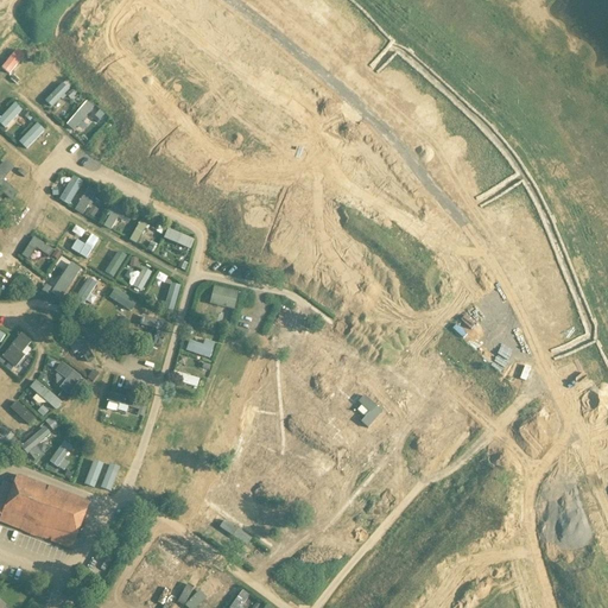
[(2,64),(10,73),(31,52),(24,45),(2,64)]
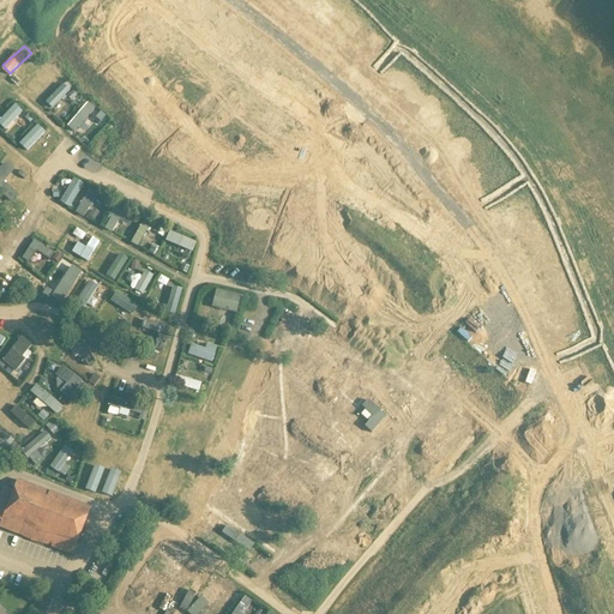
[(64,83),(46,102),(53,109),(71,90),(64,83)]
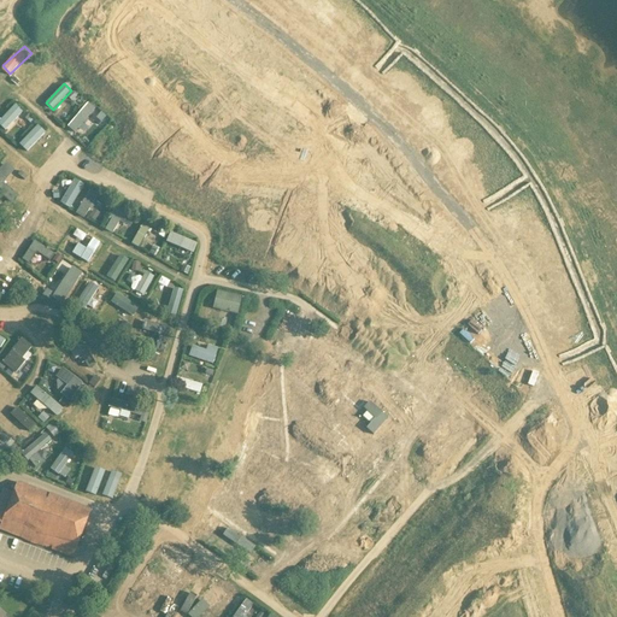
[(78,130),(84,135),(90,128),(83,123),(95,109),(87,103),(68,127),(76,133),(78,130)]
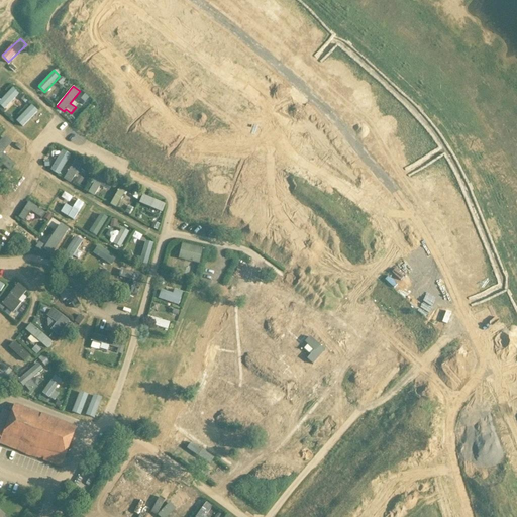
[(13,87),(0,100),(0,105),(5,110),(20,93),(13,87)]
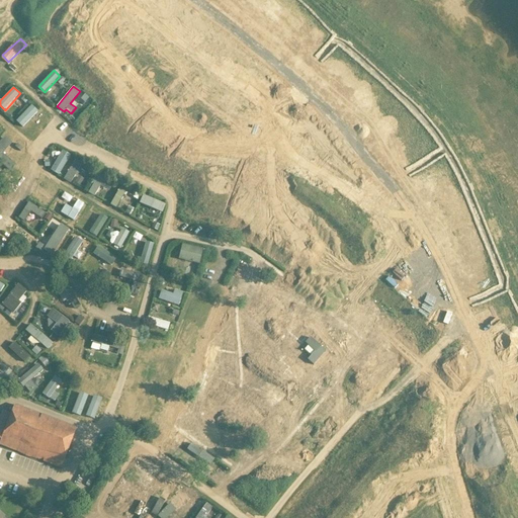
[(52,101),(60,93),(56,89),(48,97),(52,101)]
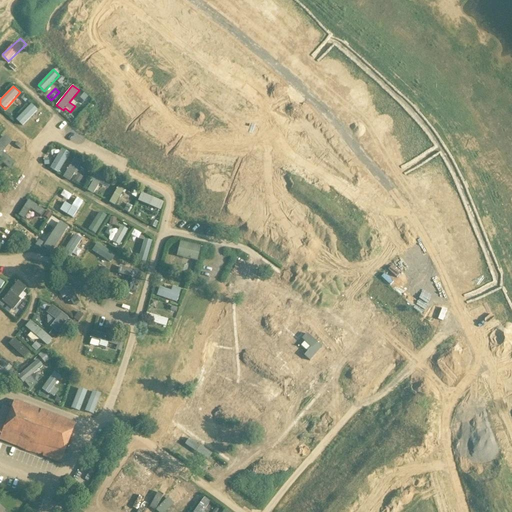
[(21,92),(17,96),(22,101),(26,97),(21,92)]
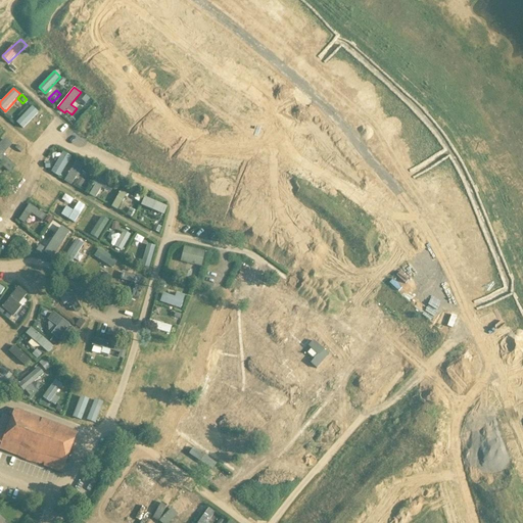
[(88,101),(84,97),(79,102),(84,106),(88,101)]
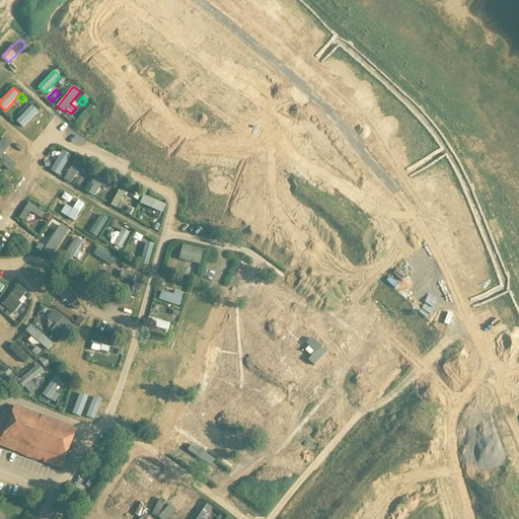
[(32,104),(16,122),(23,128),(39,110),(32,104)]
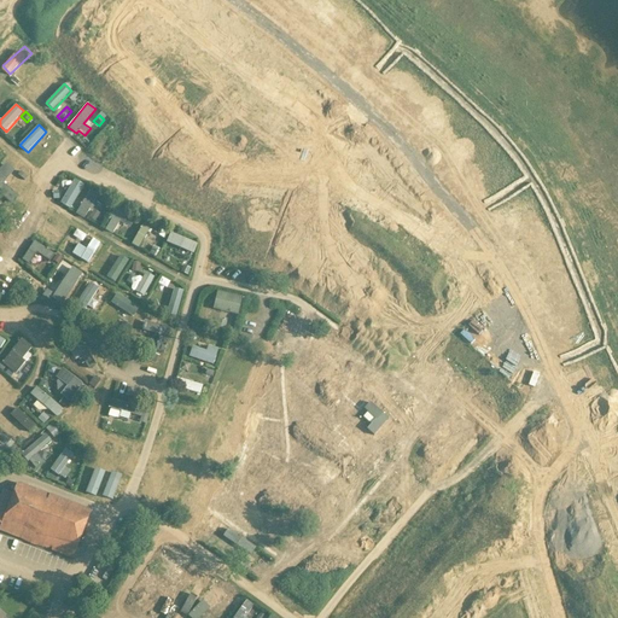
[(0,169),(0,193),(12,205),(19,197),(3,184),(15,172),(5,164),(0,169)]
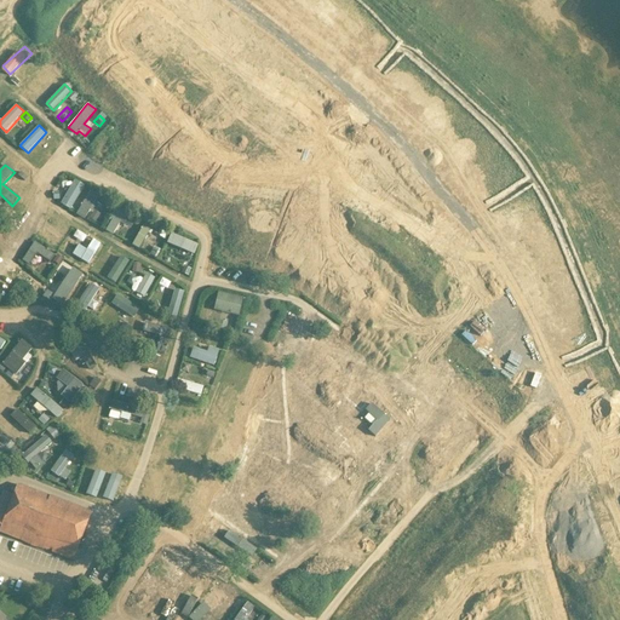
[(113,182),(116,174),(102,167),(97,176),(113,182)]
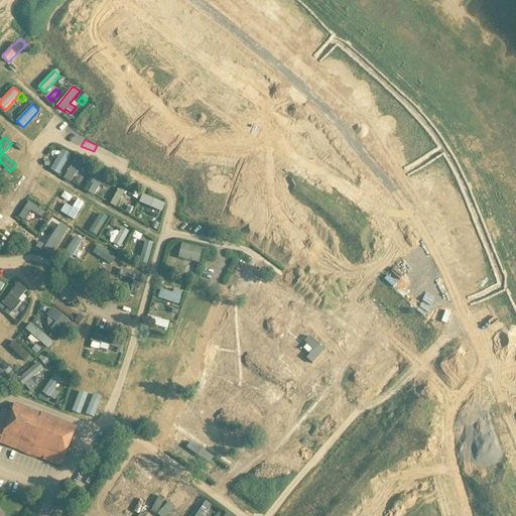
[(63,149),(50,169),(58,174),(72,155),(63,149)]
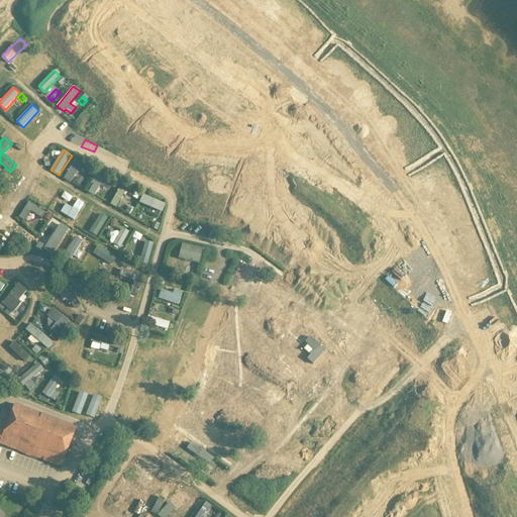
[(76,175),(77,175),(83,164),(75,159),(64,179),(71,183),(76,175)]
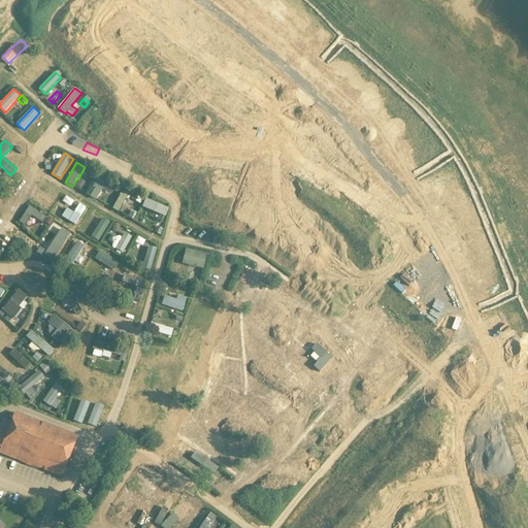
[(91,197),(98,200),(107,180),(99,177),(91,197)]
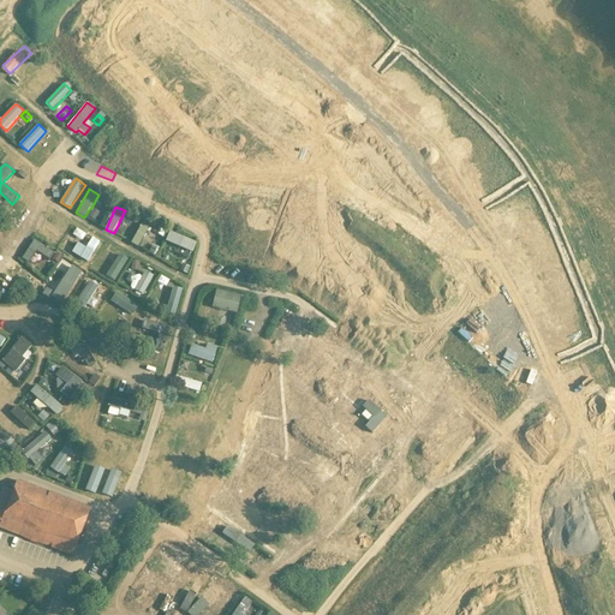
[(88,216),(95,221),(100,213),(93,209),(88,216)]
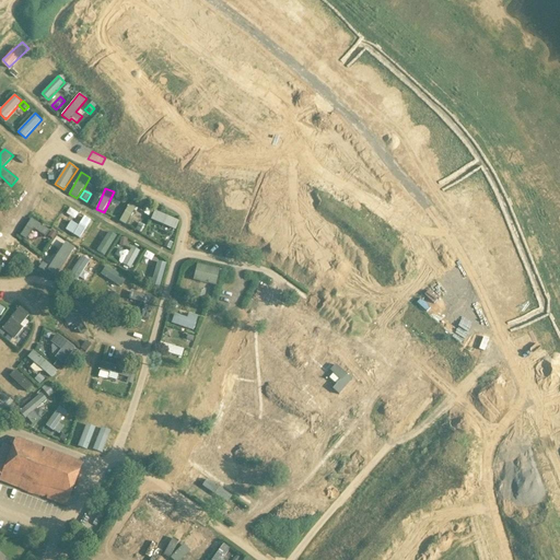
[(115,193),(109,202),(117,207),(123,197),(115,193)]
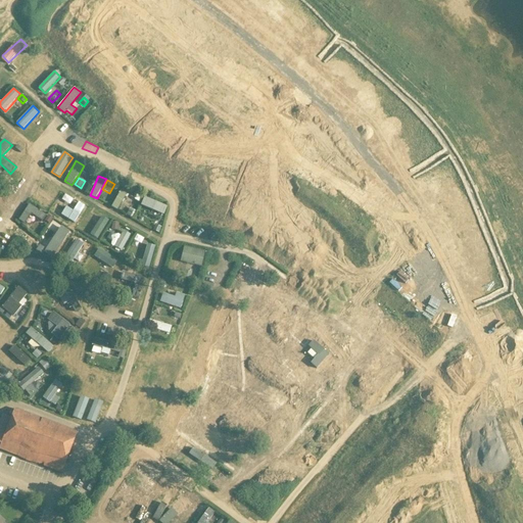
[(117,210),(129,190),(123,187),(112,207),(117,210)]
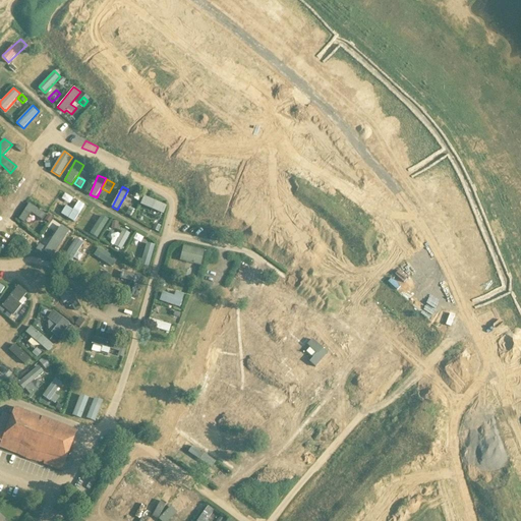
[(141,204),(164,214),(168,206),(145,195),(141,204)]
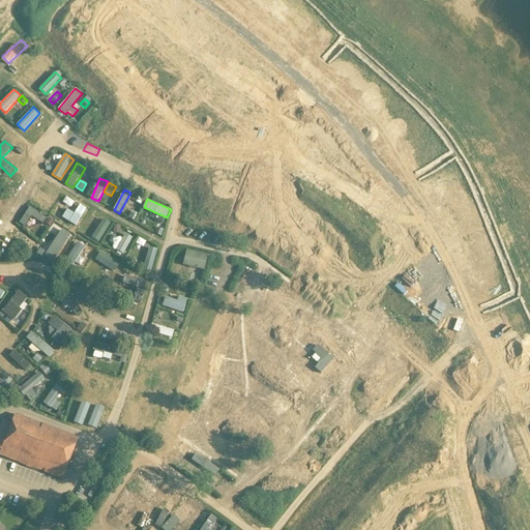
[(66,210),(62,217),(75,226),(85,209),(80,206),(74,214),(66,210)]
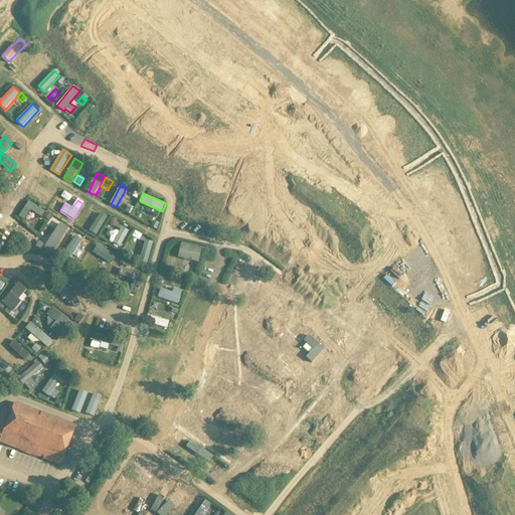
[(18,217),(24,221),(30,211),(41,218),(45,212),(28,201),(18,217)]
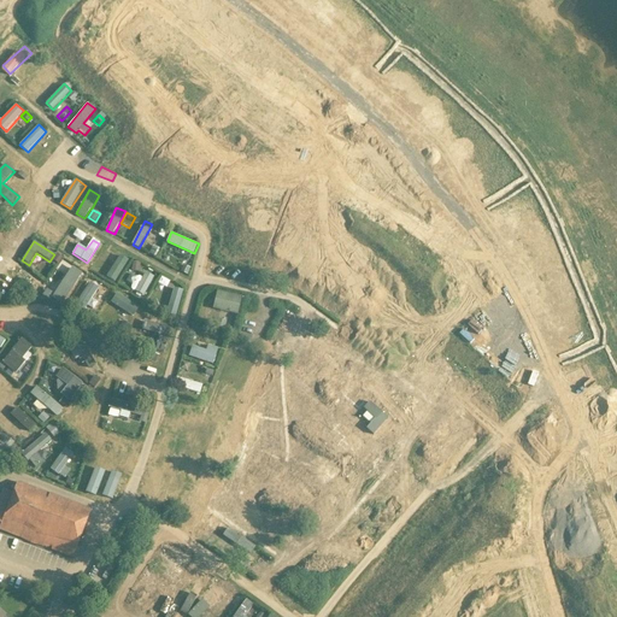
[(57,254),(53,260),(58,264),(63,258),(57,254)]
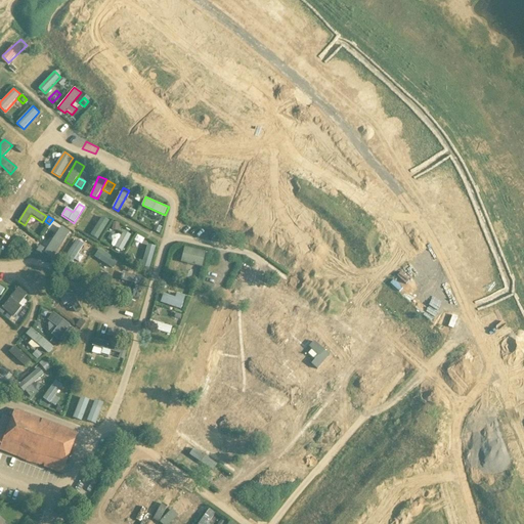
[(102,216),(90,234),(97,239),(110,221),(102,216)]
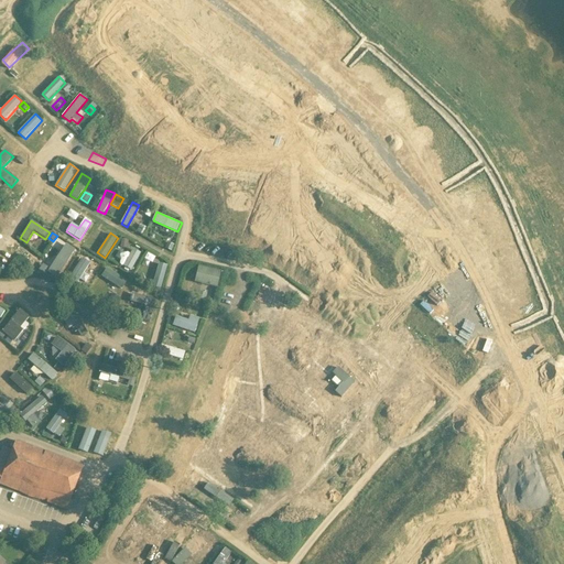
[(45,256),(53,260),(66,241),(60,237),(45,256)]
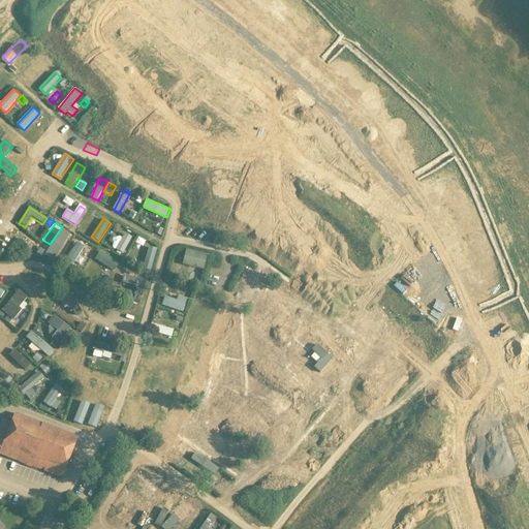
[(115,249),(123,254),(133,238),(125,232),(115,249)]
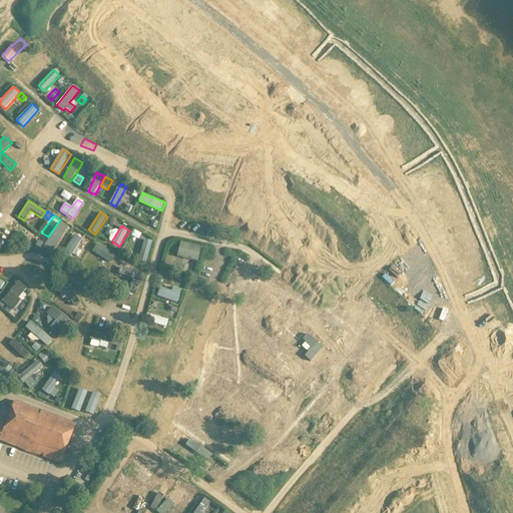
[(71,235),(87,245),(90,239),(75,229),(71,235)]
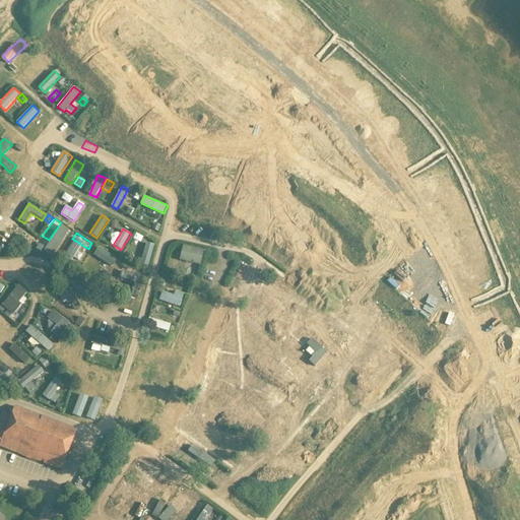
[(140,242),(143,237),(136,234),(133,239),(140,242)]
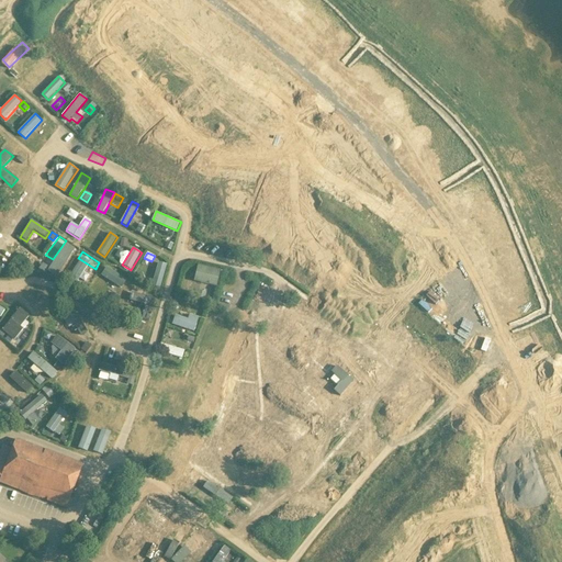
[(307,274),(313,268),(295,253),(290,259),(307,274)]
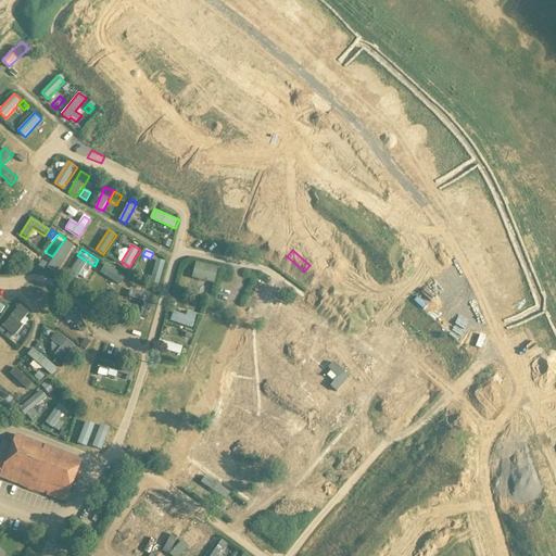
[(152,277),(161,279),(166,262),(158,258),(152,277)]
